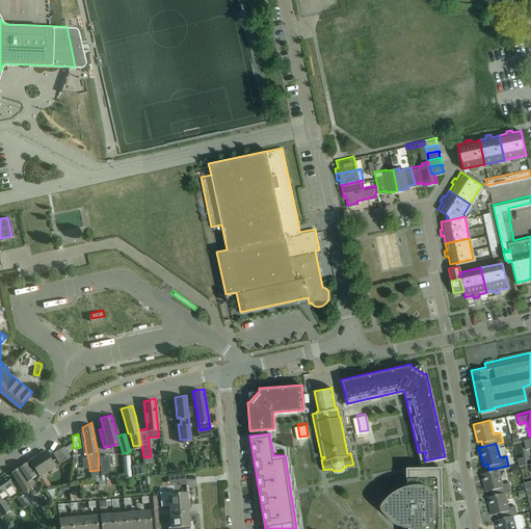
[(63,444),(57,448),(52,451),(58,463),(71,455),(63,444)]
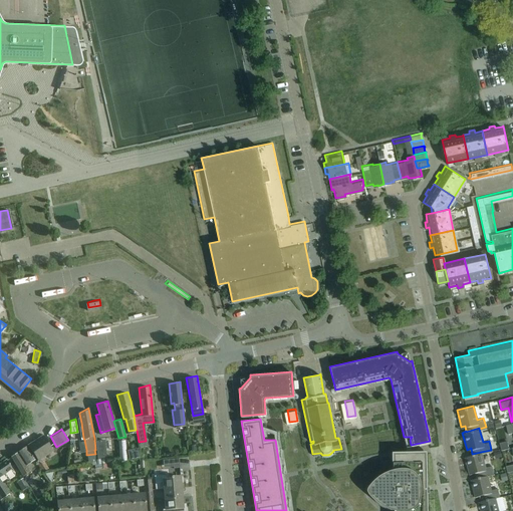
[(48,443),(42,434),(27,444),(37,459),(51,449),(48,443)]
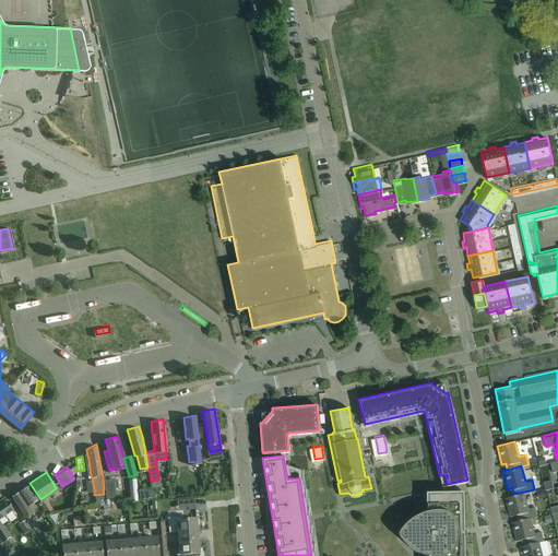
[(106,498),(115,497),(114,476),(104,477),(106,498)]
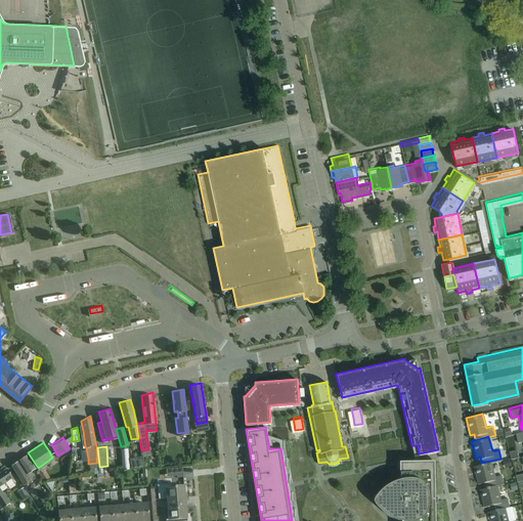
[(510,458),(518,456),(516,447),(508,449),(510,458)]
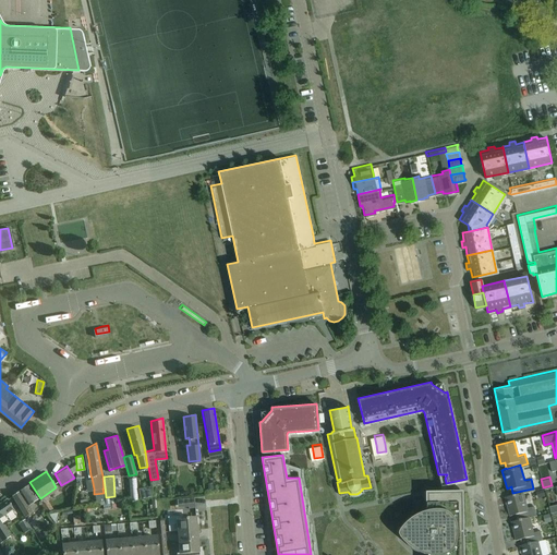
[(37,497),(27,483),(11,494),(25,515),(34,508),(35,509),(38,508),(33,501),(37,497)]
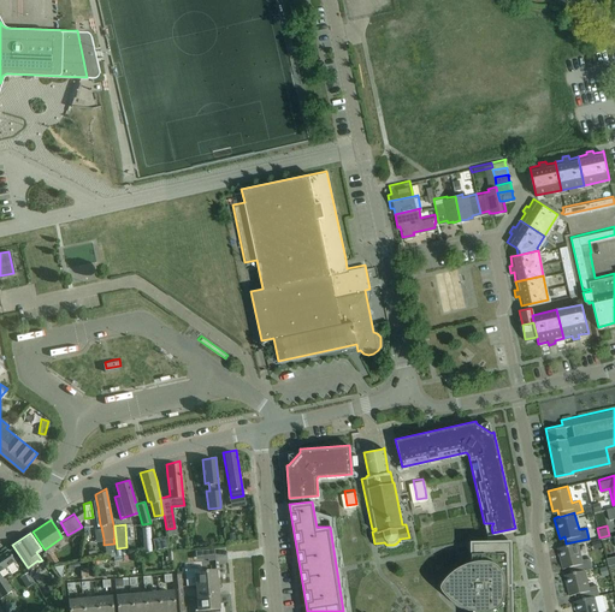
[(512,611),(512,589),(512,586),(512,540),(471,540),(471,562),(466,563),(460,565),(455,568),(450,571),(447,576),(443,580),(441,583),(439,587),(441,589),(443,593),(447,596),(451,600),(456,604),(461,606),(467,608),(472,610),(471,611),(512,611)]
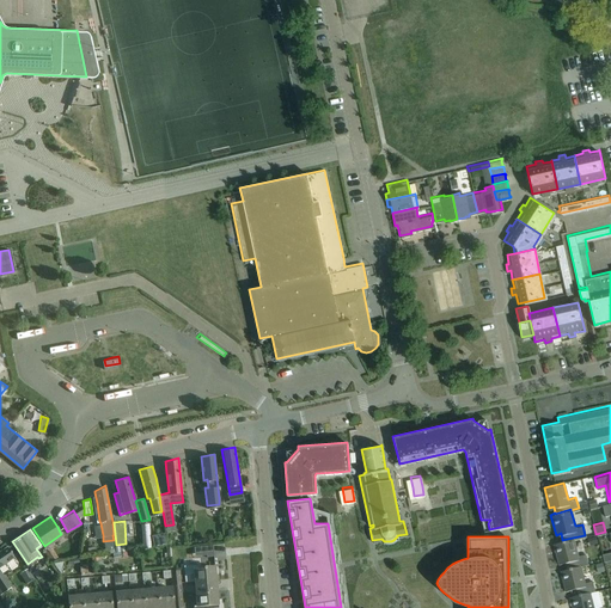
[(576,554),(573,538),(562,540),(553,542),(557,563),(562,562),(564,567),(580,564),(580,565),(587,563),(585,552),(576,554)]
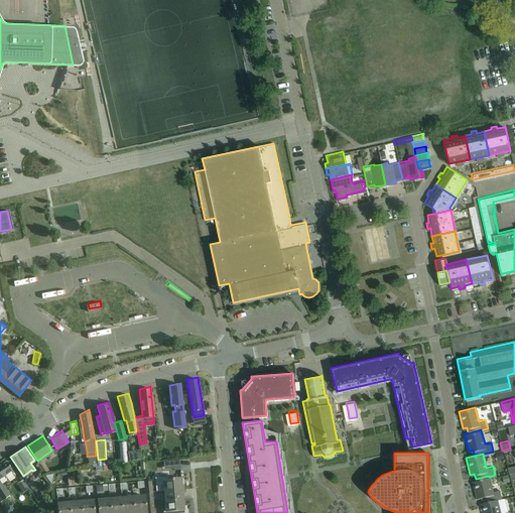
[(11,468),(6,460),(0,463),(0,500),(9,494),(1,482),(6,479),(9,480),(14,476),(14,473),(11,468)]
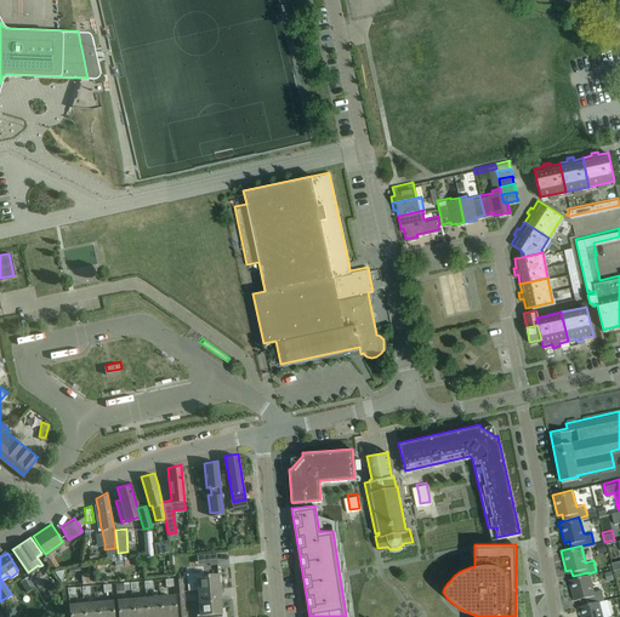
[(56,565),(50,556),(45,559),(52,569),(56,565)]
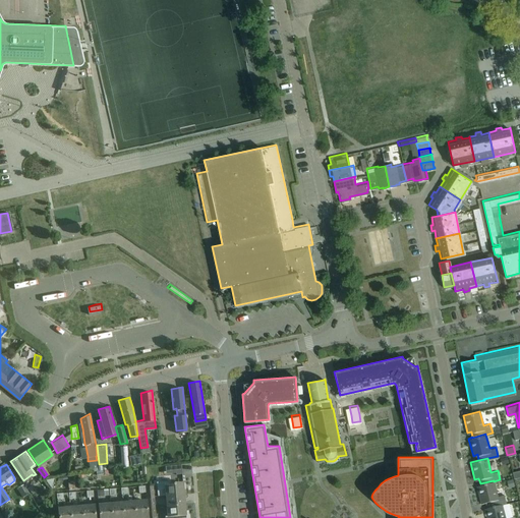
[(54,475),(45,477),(51,485),(54,475)]
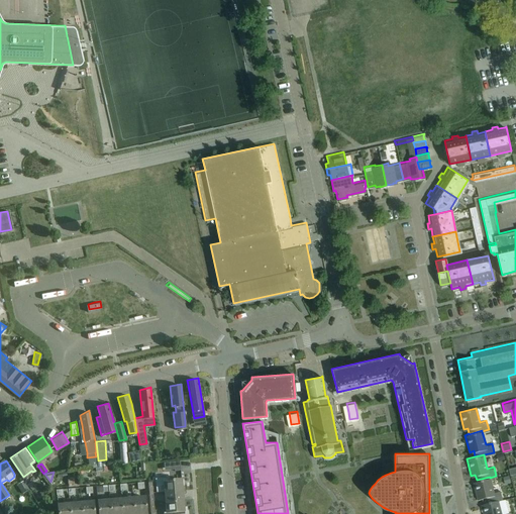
[(493,491),(490,478),(490,477),(477,480),(473,481),(477,498),(481,497),(482,503),(483,503),(498,499),(502,498),(500,489),(493,491)]
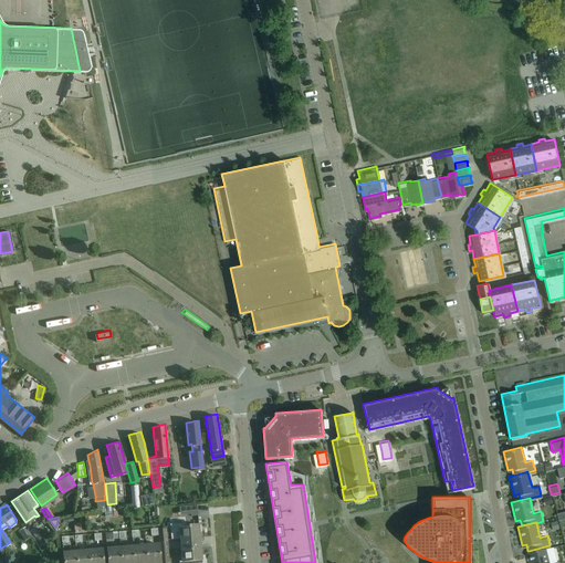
[(179,537),(202,534),(202,530),(199,531),(198,523),(178,524),(179,537)]
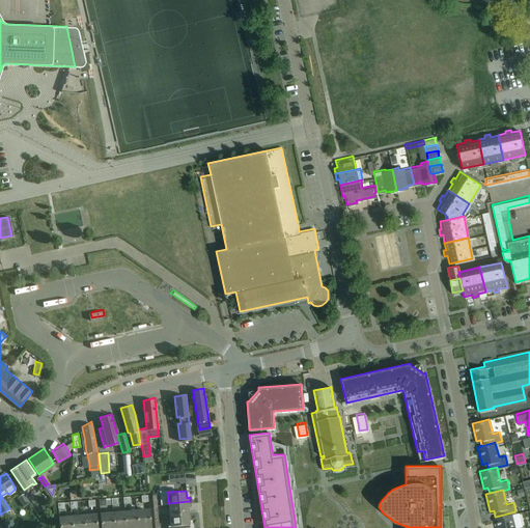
[(18,497),(24,506),(30,502),(24,493),(18,497)]
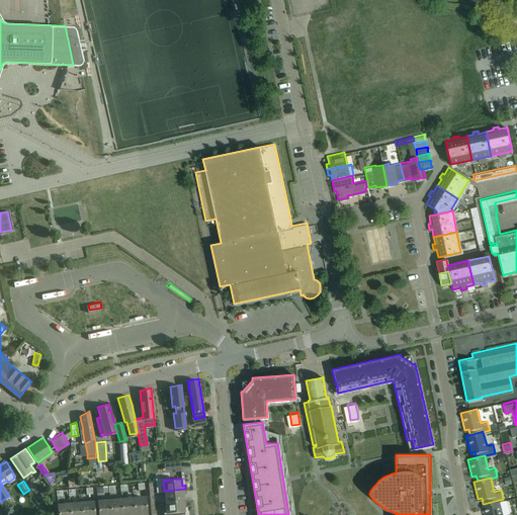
[(35,487),(31,481),(27,483),(32,490),(35,487)]
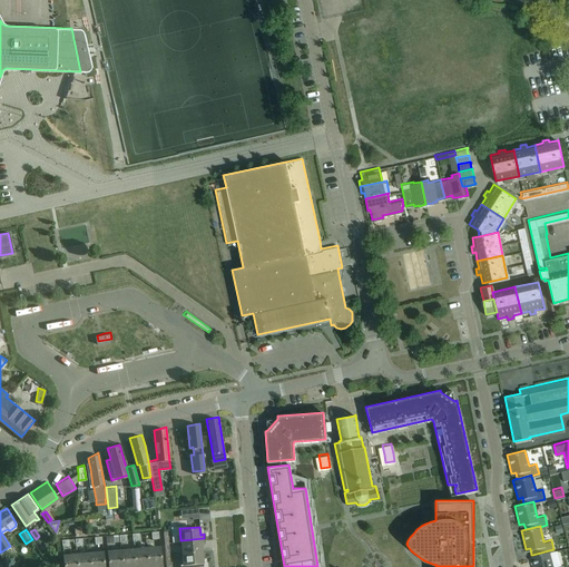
[(182,551),(202,550),(200,543),(204,543),(204,538),(180,540),(182,551)]
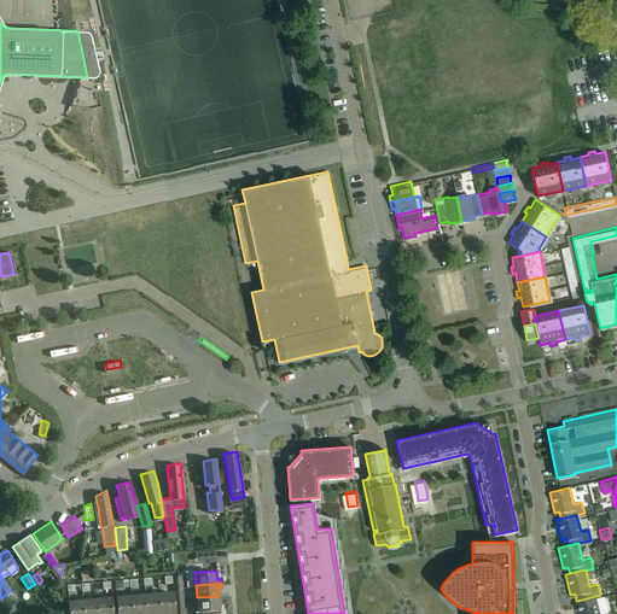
[(158,592),(161,613),(175,612),(173,591),(158,592)]
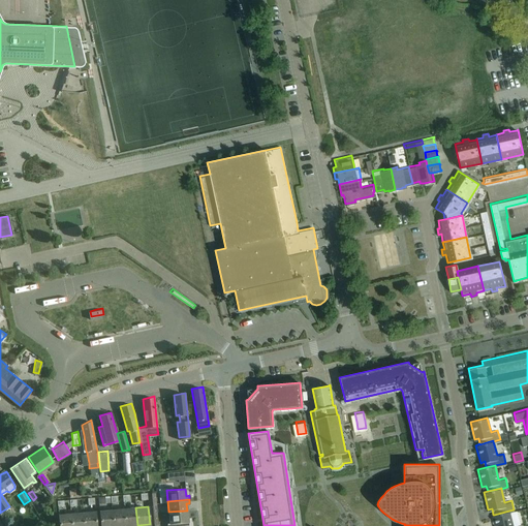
[(125,525),(131,525),(137,525),(135,507),(123,508),(125,525)]
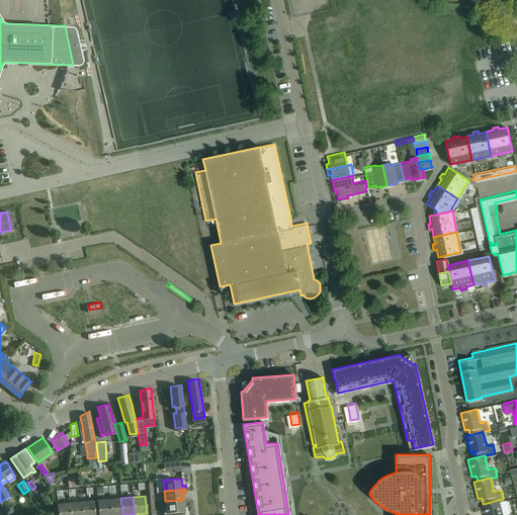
[(110,514),(122,514),(120,498),(109,499),(110,514)]
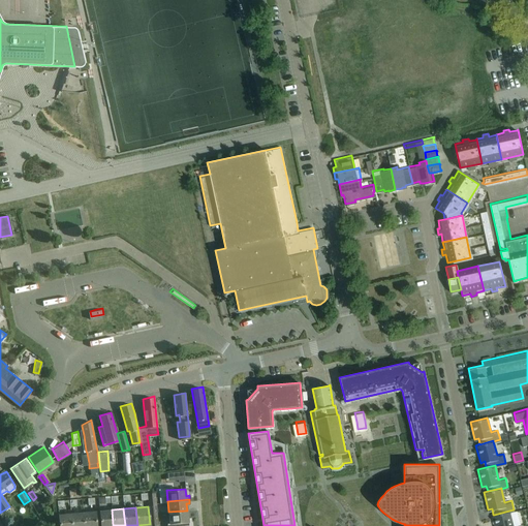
[(100,525),(113,525),(112,509),(99,511),(100,525)]
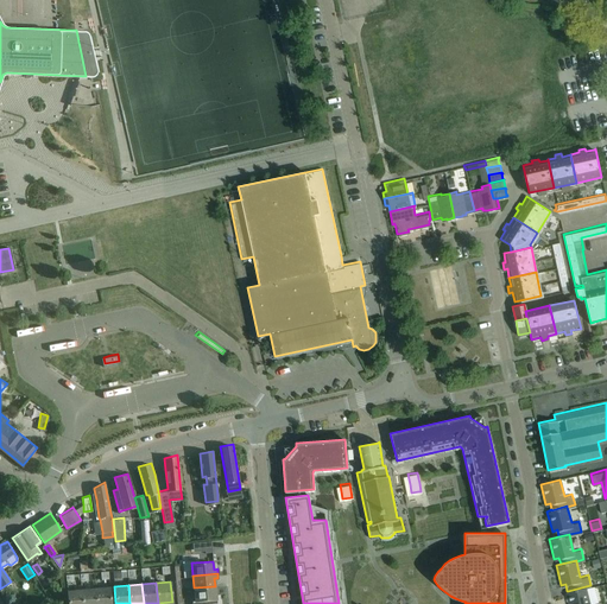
[(95,587),(96,603),(111,603),(109,586),(95,587)]
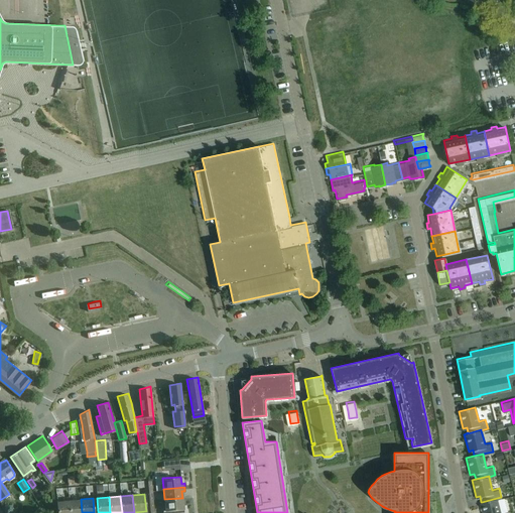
[(182,498),(164,499),(165,509),(162,509),(162,512),(186,512),(185,504),(182,504),(182,498)]
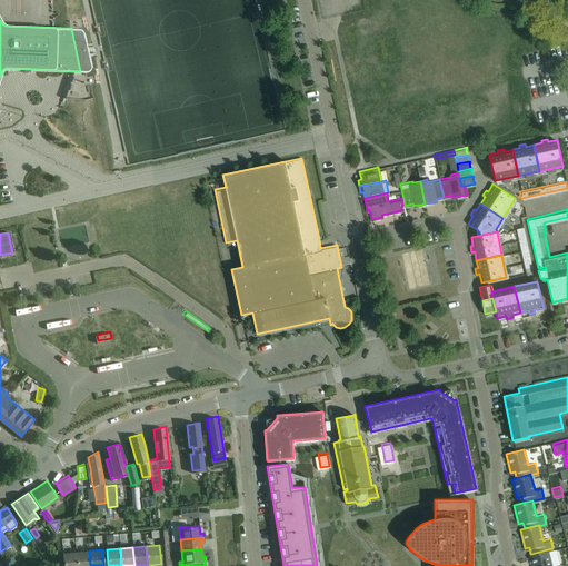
[(551,565),(548,549),(531,554),(530,554),(529,554),(531,565),(559,565),(559,563),(551,565)]
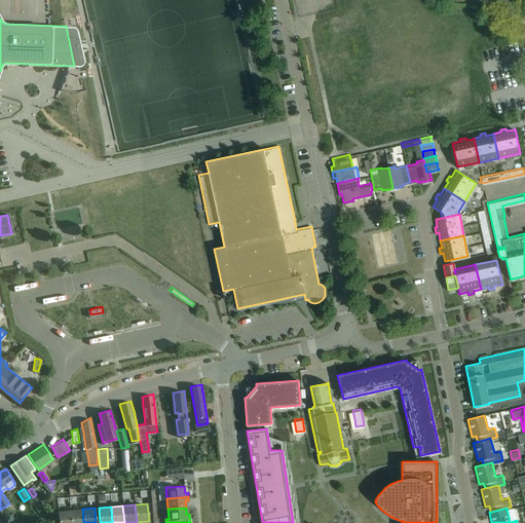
[(71,522),(83,522),(82,509),(70,510),(71,522)]
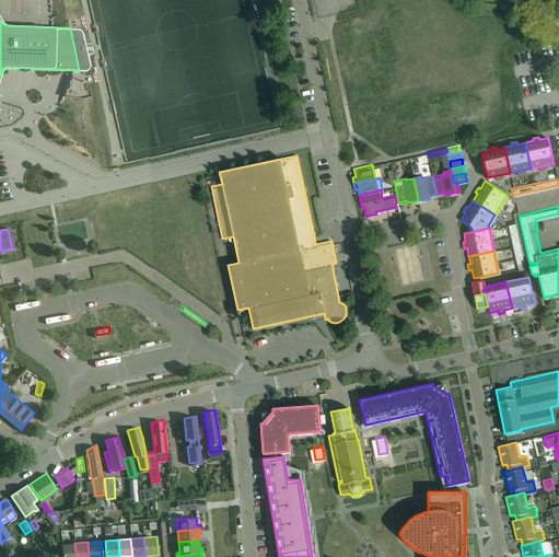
[(62,556),(76,556),(74,543),(61,545),(62,556)]
